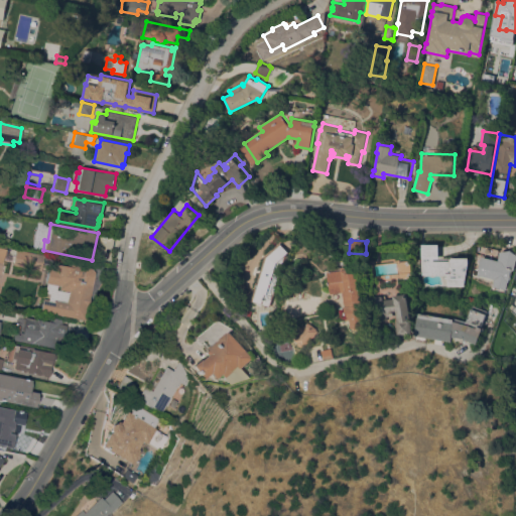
[(253,291),(264,255),(279,241),(289,252),(286,254),(281,268),(284,269),(282,275),(279,274),(271,299),(271,301),(269,302),(268,302),(266,308),(253,291)]
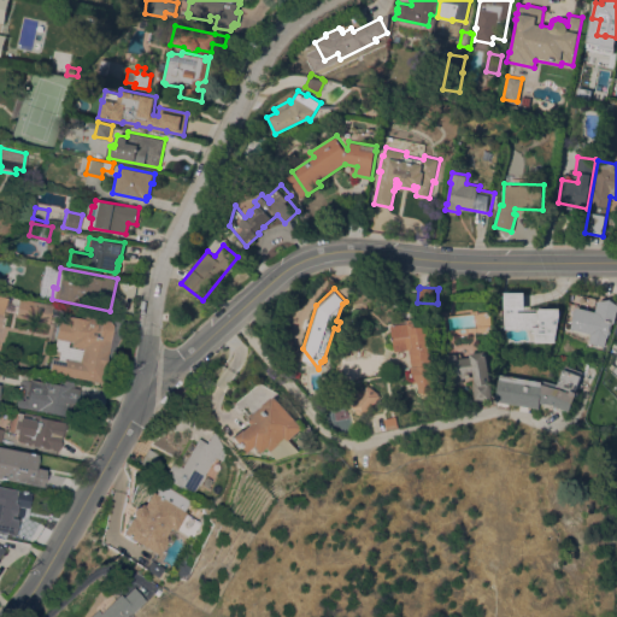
[(534,342),(534,329),(505,328),(505,309),(505,292),(524,292),(524,309),(542,309),(542,307),(562,307),(562,315),(556,342),(534,342)]
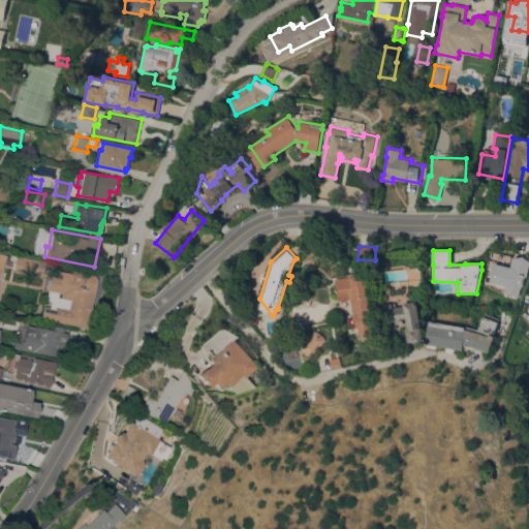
[(17,255),(44,261),(41,278),(32,276),(32,277),(22,275),(22,274),(12,272),(17,255)]
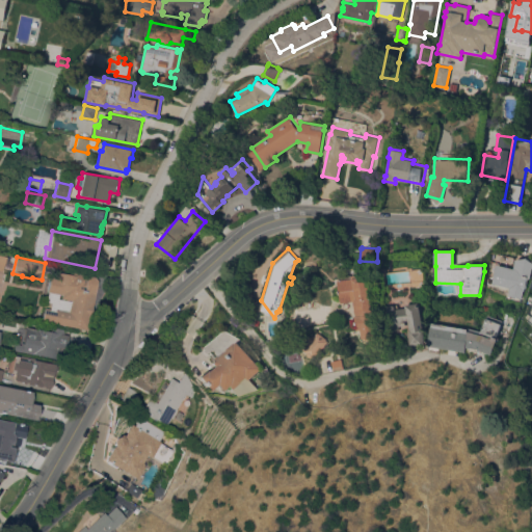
[(490,290),(497,264),(514,268),(516,260),(527,258),(531,261),(531,271),(530,278),(528,277),(524,298),(490,290)]
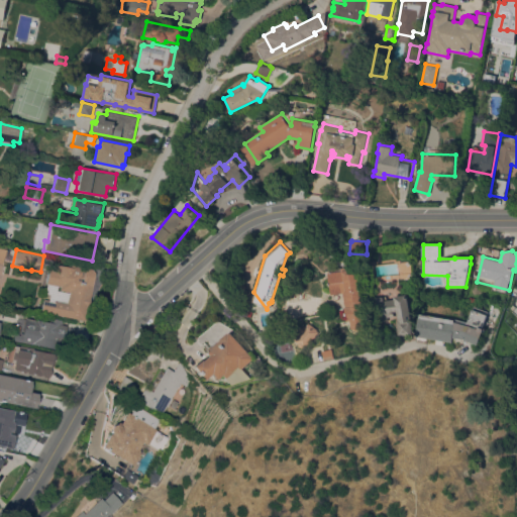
[(85,275),(94,277),(84,321),(52,314),(52,312),(40,310),(42,300),(47,301),(48,294),(44,293),(46,284),(45,283),(48,269),(53,270),(54,264),(67,267),(68,264),(86,268),(85,275)]
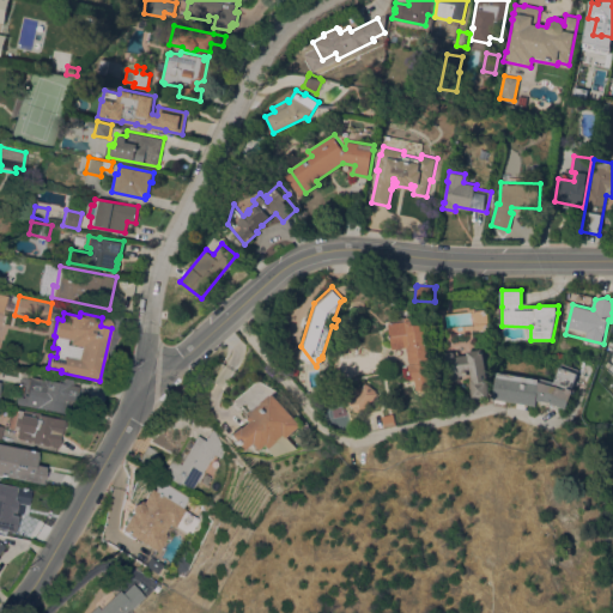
[(429,360),(432,360),(435,376),(431,377),(432,387),(429,388),(429,389),(420,390),(420,389),(417,389),(416,380),(412,380),(408,347),(392,349),(389,323),(405,321),(405,317),(410,316),(411,319),(414,319),(416,325),(424,323),(429,360)]
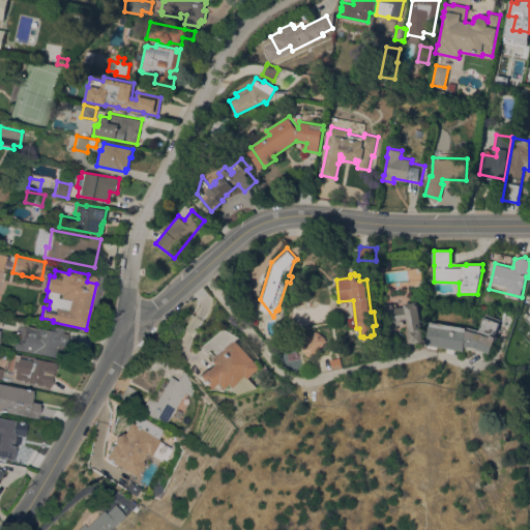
[(388,329),(384,304),(393,303),(394,308),(406,306),(406,303),(418,301),(422,329),(422,343),(408,343),(408,328),(409,328),(409,323),(396,325),(398,328),(388,329)]
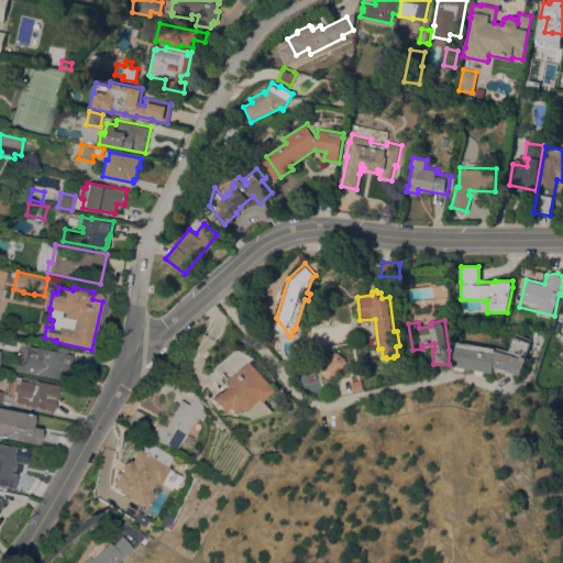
[(508,353),(517,333),(532,340),(526,356),(528,357),(520,375),(506,368),(497,367),(500,352),(508,353)]
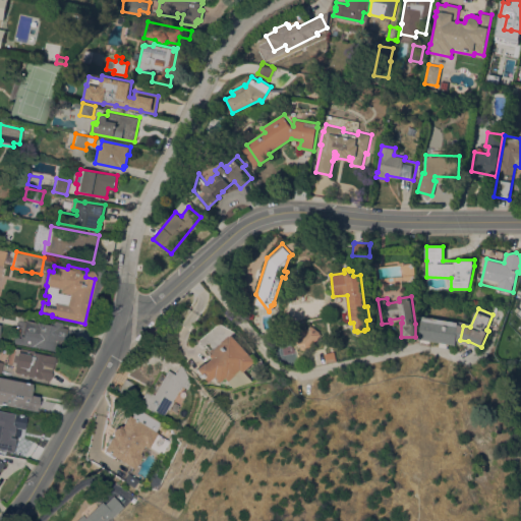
[(460,340),(457,340),(456,345),(420,339),(424,315),(459,322),(459,325),(463,326),(460,340)]
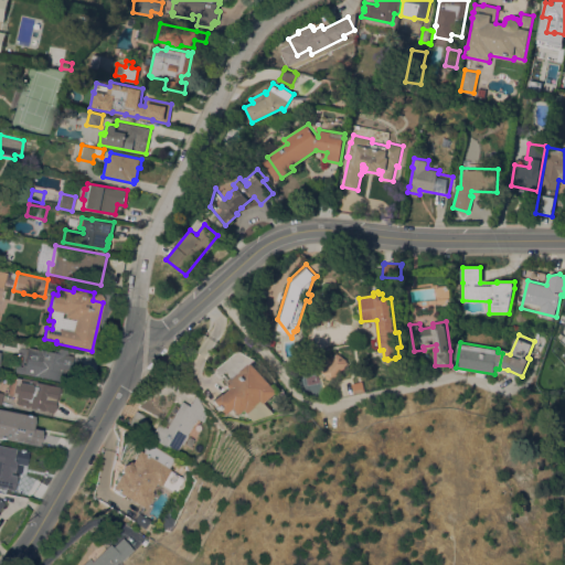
[(16,364),(24,366),(25,362),(23,362),(27,347),(52,352),(53,348),(67,351),(66,354),(72,355),(65,383),(34,375),(34,376),(13,372),(16,364)]
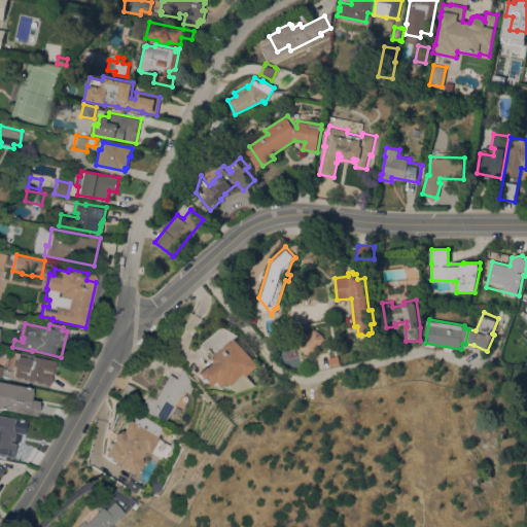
[(316,330),(316,329),(323,336),(323,337),(325,338),(311,355),(309,353),(307,354),(305,352),(305,350),(300,345),(309,334),(310,335),(311,335),(310,334),(311,331),(312,330),(314,329),(314,328),(316,330)]
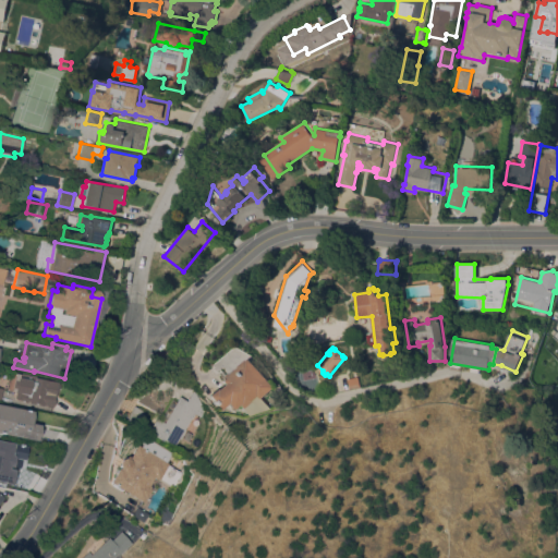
[(207,395),(215,388),(216,389),(222,384),(220,380),(229,373),(230,374),(238,367),(238,366),(246,359),(246,360),(249,358),(273,387),(261,398),(263,400),(249,413),(243,407),(243,408),(240,403),(233,409),(228,403),(220,410),(207,395)]
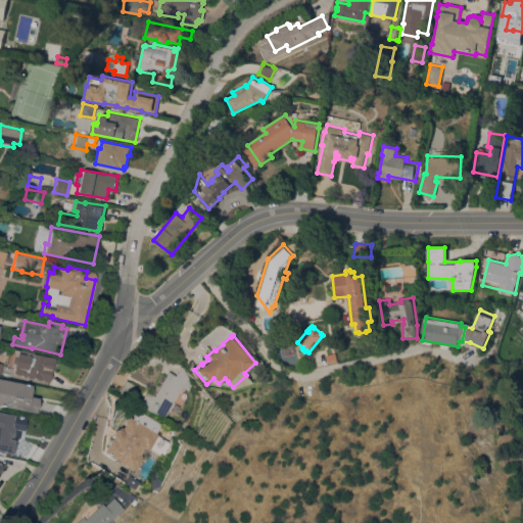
[(33,377),(32,378),(28,377),(28,376),(26,376),(25,377),(22,376),(22,375),(13,373),(15,367),(10,366),(14,348),(33,352),(33,353),(56,359),(54,367),(53,367),(52,368),(52,370),(51,373),(52,377),(51,379),(50,379),(50,381),(33,377)]
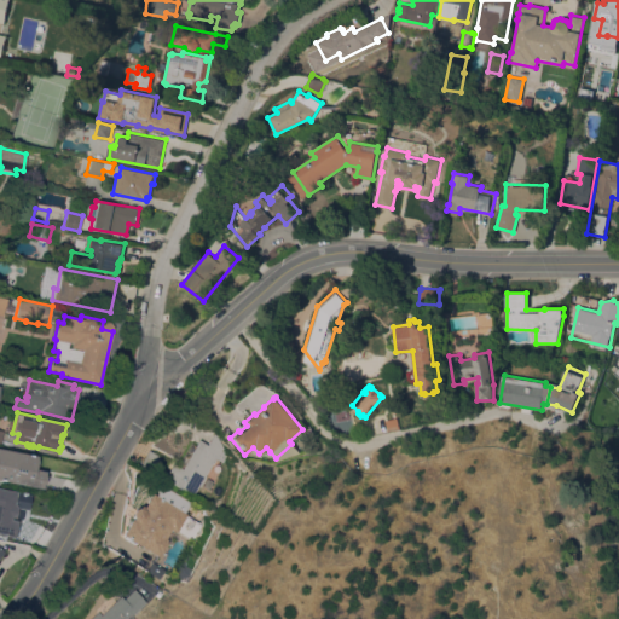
[(388,432),(386,420),(397,417),(400,429),(388,432)]
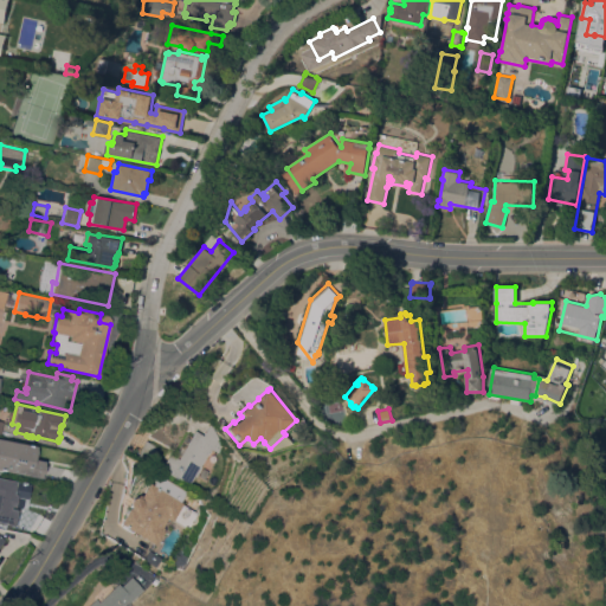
[(219,452),(212,449),(208,455),(207,453),(200,465),(202,466),(195,477),(194,476),(188,485),(159,469),(167,453),(172,456),(185,432),(189,436),(193,430),(201,434),(206,426),(213,429),(220,442),(220,444),(220,446),(219,450),(219,452)]
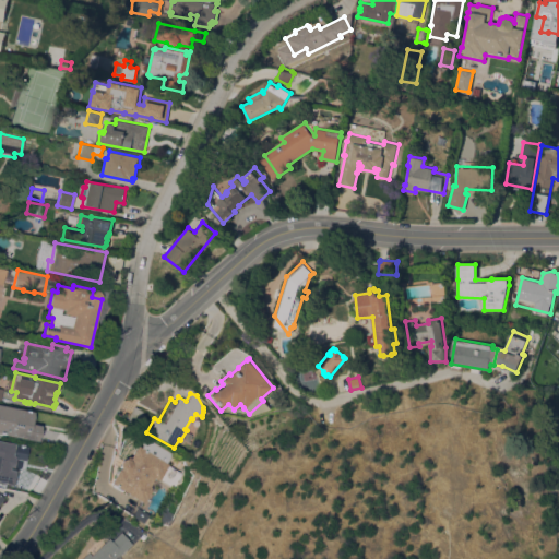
[(39,435),(39,437),(21,431),(21,433),(8,429),(4,428),(10,408),(12,409),(12,407),(26,411),(25,415),(39,418),(40,414),(54,417),(48,437),(39,435)]
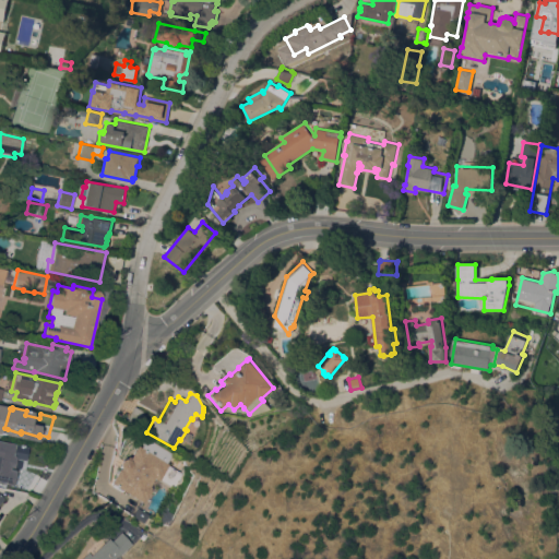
[(147,413),(140,427),(129,420),(137,407),(147,413)]
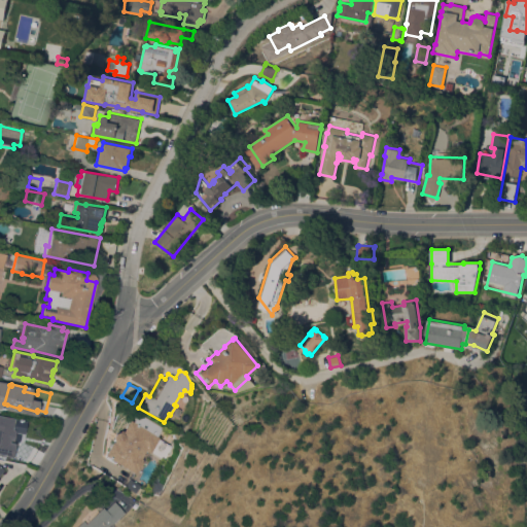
[(162,427),(156,436),(173,446),(165,461),(150,452),(149,453),(146,451),(141,460),(142,462),(138,469),(136,470),(134,472),(102,455),(110,441),(111,442),(111,440),(110,437),(111,436),(112,433),(114,432),(116,431),(118,432),(119,432),(128,419),(130,421),(135,412),(162,427)]
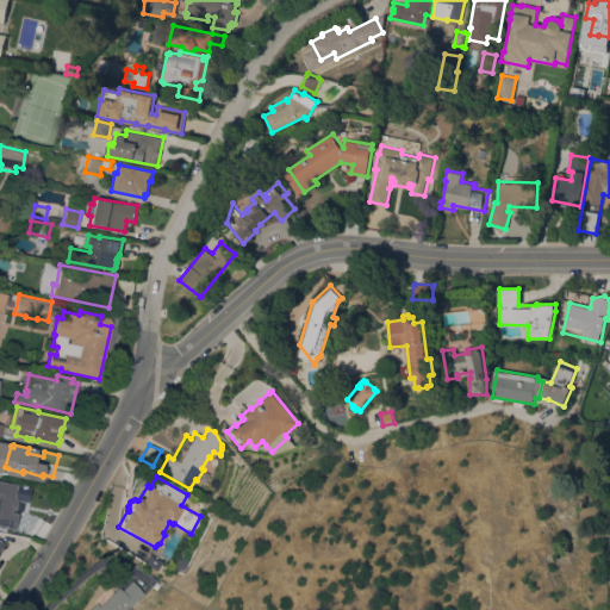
[(0,496),(5,497),(5,495),(4,495),(4,489),(6,489),(5,485),(20,486),(18,504),(14,521),(5,518),(5,521),(1,520),(1,518),(0,517),(0,496)]
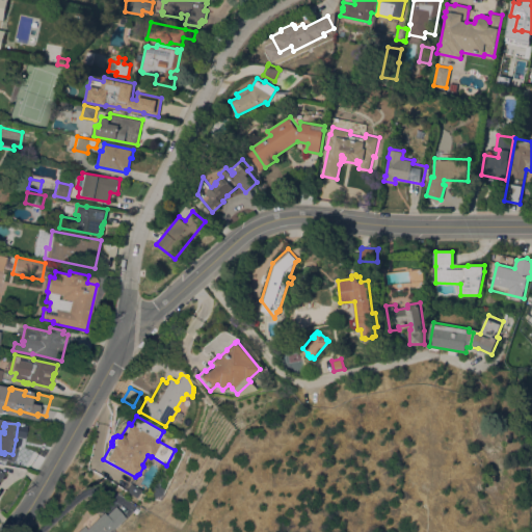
[(126,517),(114,529),(112,528),(108,531),(75,531),(83,525),(86,528),(103,512),(105,514),(114,506),(126,517)]
